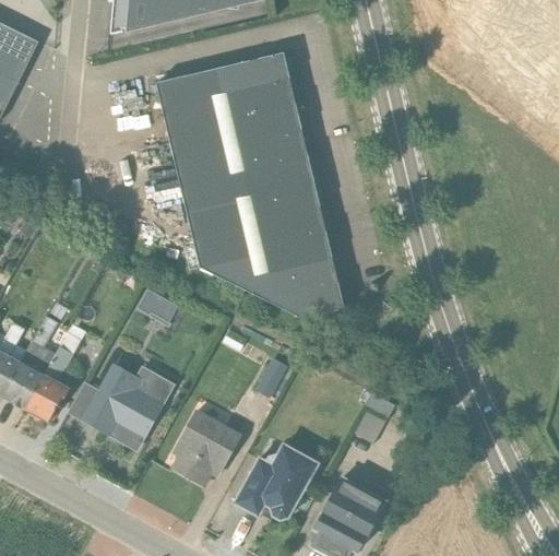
[(114,0),(111,36),(260,0),(114,0)]
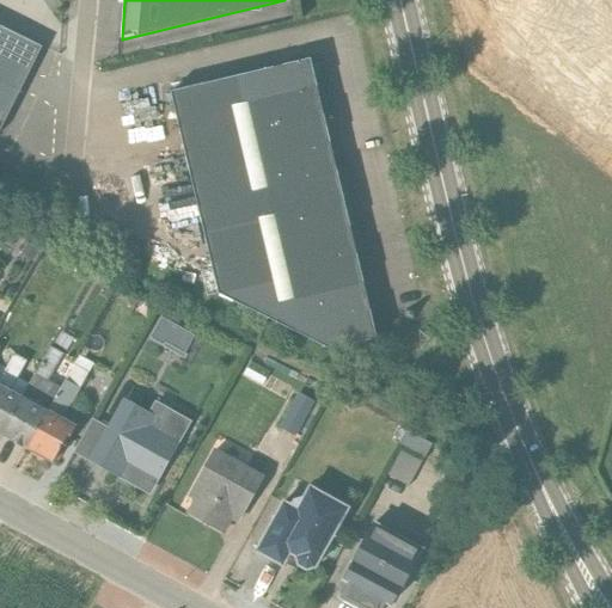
[(0,24),(0,123),(41,45),(40,44),(0,24)]
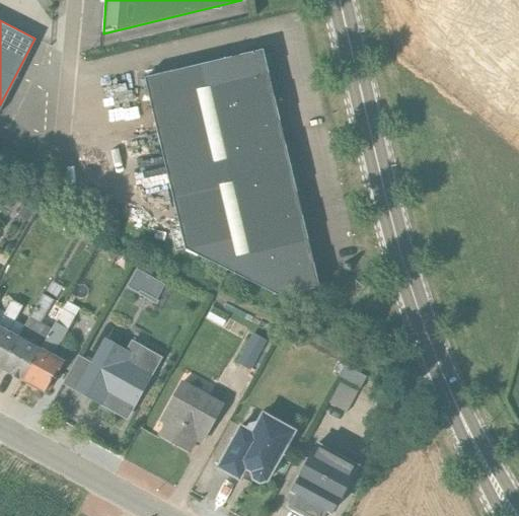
[(264,48),(145,76),(186,248),(280,295),(318,284),(264,48)]
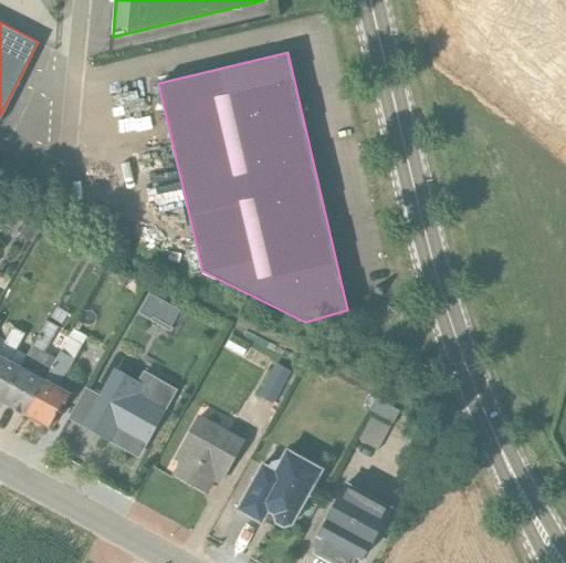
[(179,309),(149,292),(138,311),(170,330),(173,327),(169,325),(179,309)]
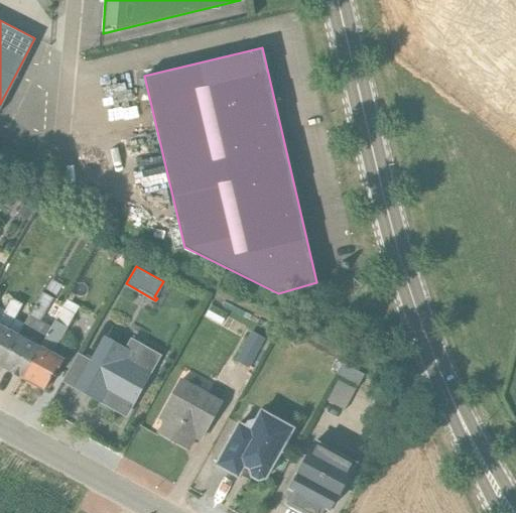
[(40,319),(52,296),(42,291),(0,365),(21,377),(50,326),(40,319)]
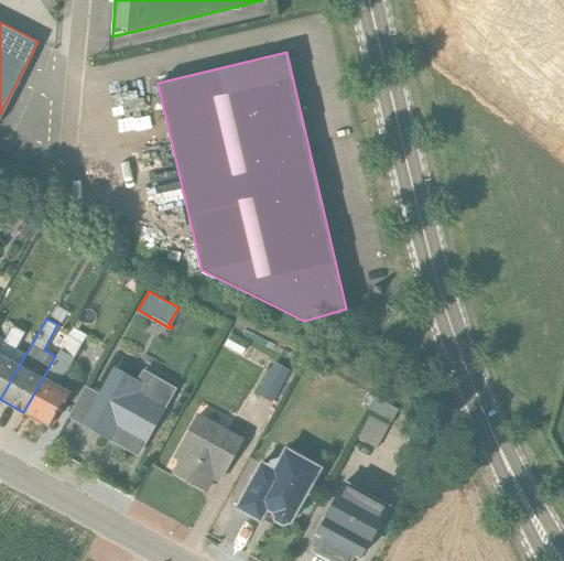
[(23,331),(12,325),(0,347),(0,399),(26,354),(15,346),(23,331)]
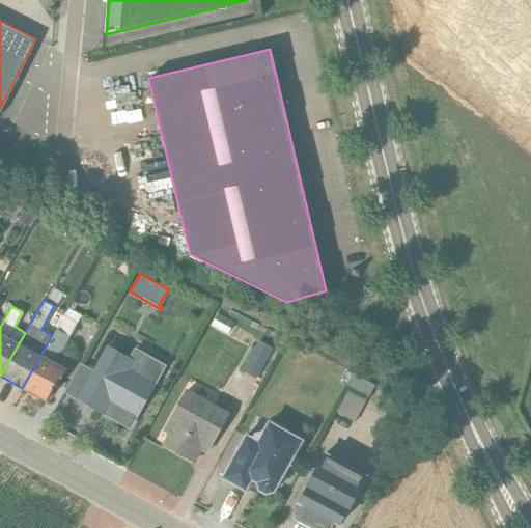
[(55,363),(70,337),(68,336),(81,314),(67,307),(22,388),(45,399),(54,384),(56,385),(65,369),(55,363)]
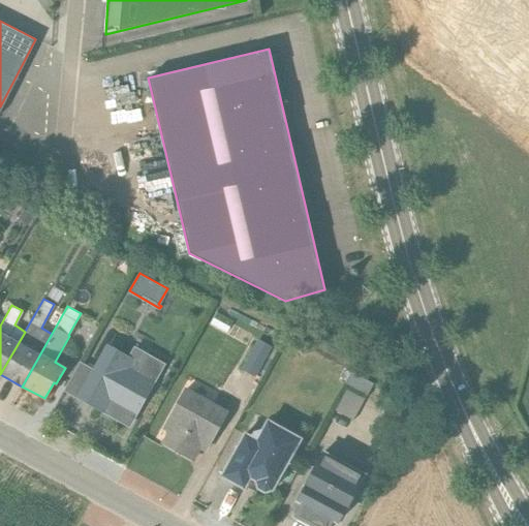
[(231,320),(216,312),(210,322),(225,331),(231,320)]
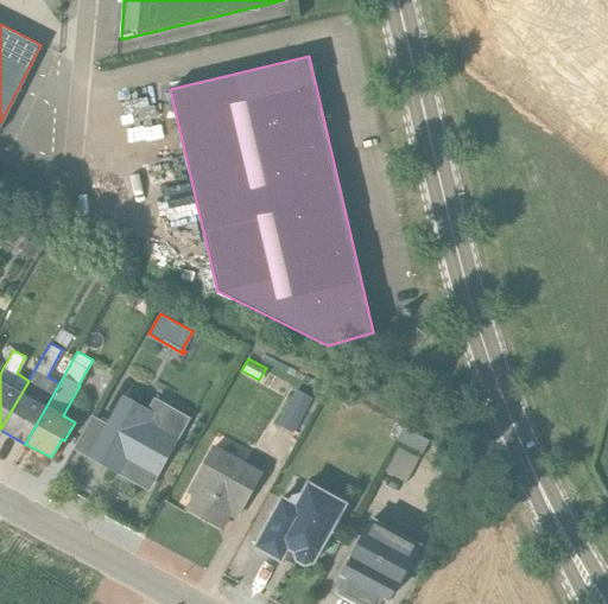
[(277,421),(293,430),(312,395),(296,386),(277,421)]
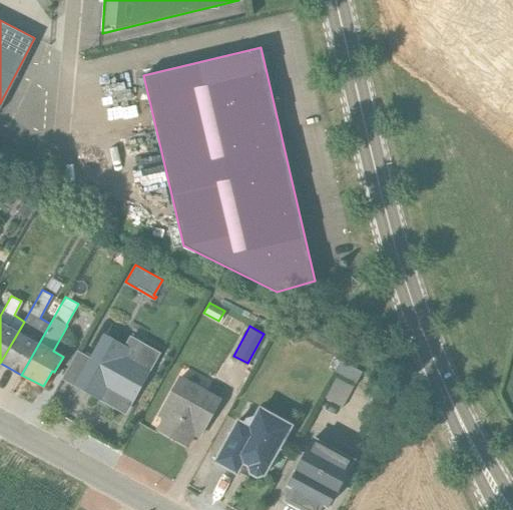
[(74,385),(74,386),(88,394),(88,393),(124,413),(160,352),(130,335),(124,345),(103,333),(89,358),(76,351),(61,378),(74,385)]
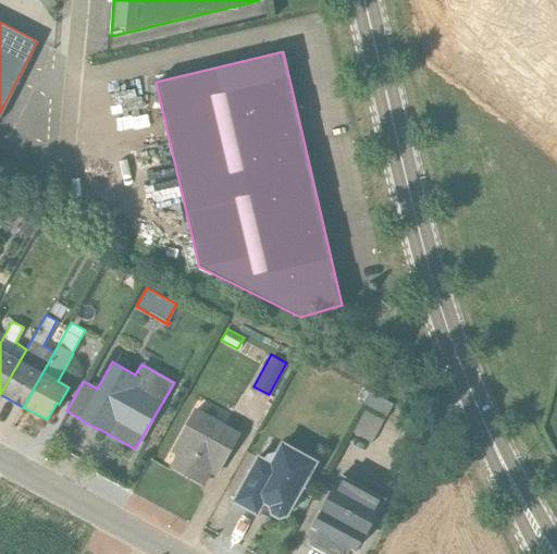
[(369,391),(363,404),(385,415),(393,403),(369,391)]
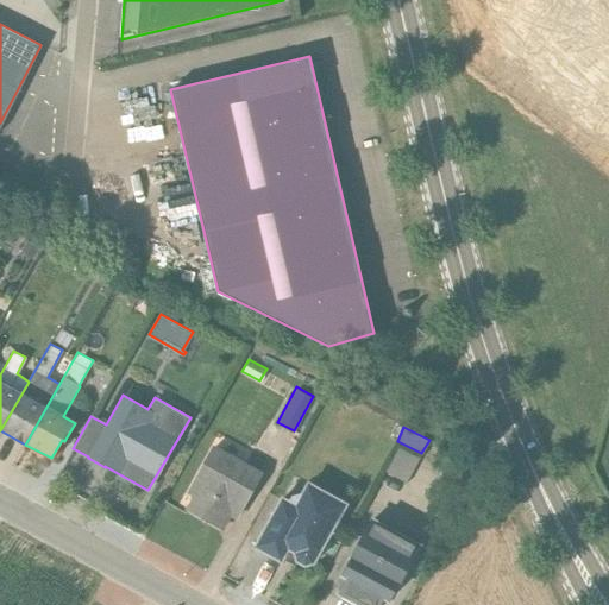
[(188,509),(221,527),(230,514),(236,516),(261,470),(215,445),(189,491),(195,495),(188,509)]
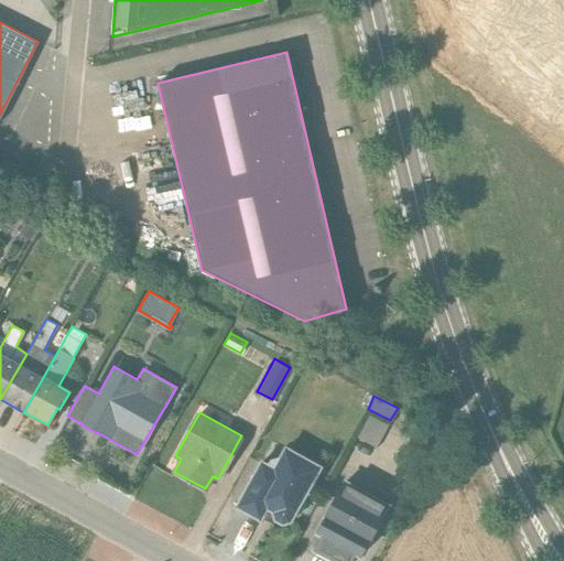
[(369,413),(357,437),(376,446),(388,423),(369,413)]
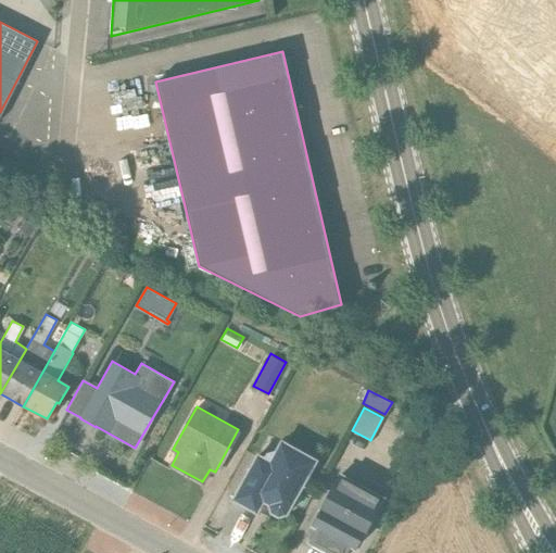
[(270,512),(278,516),(286,513),(316,459),(279,438),(273,450),(266,451),(263,455),(257,453),(232,499),(256,512),(257,510),(268,516),(270,512)]
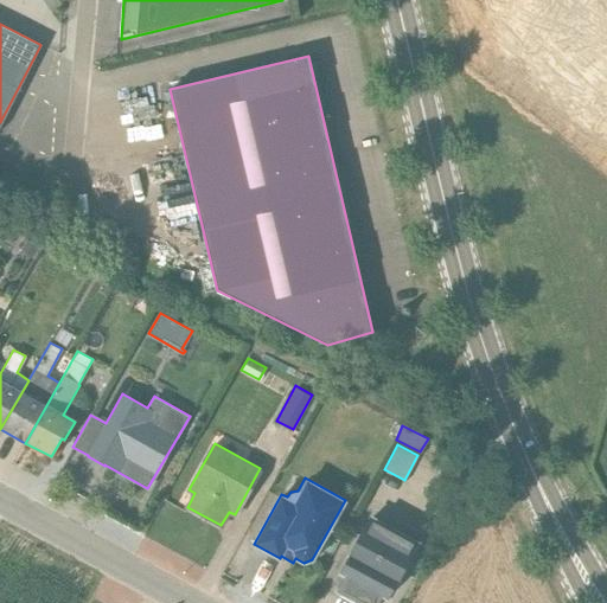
[(339,590),(360,602),(376,602),(382,594),(387,596),(419,541),(371,515),(342,572),(347,576),(339,590)]
